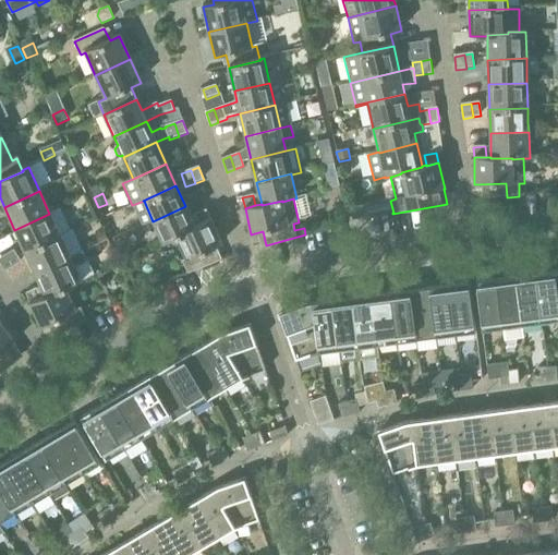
[(195,227),(185,206),(153,221),(164,244),(176,239),(177,238),(177,237),(195,228),(195,227)]
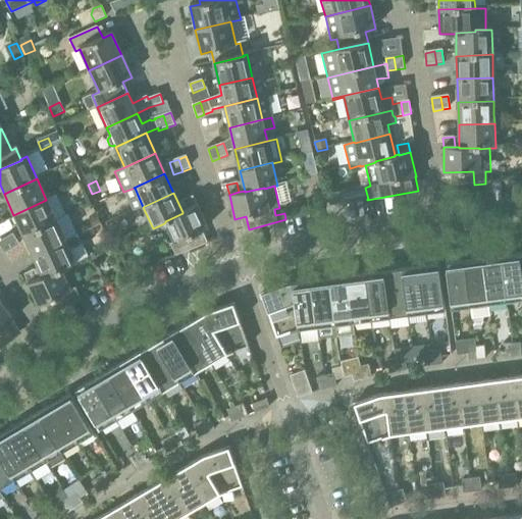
[(188,209),(197,205),(193,197),(184,201),(188,209)]
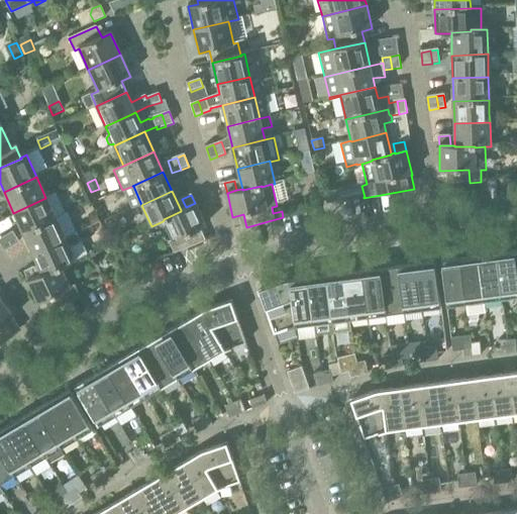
[(13,213),(23,234),(56,219),(45,198),(13,213)]
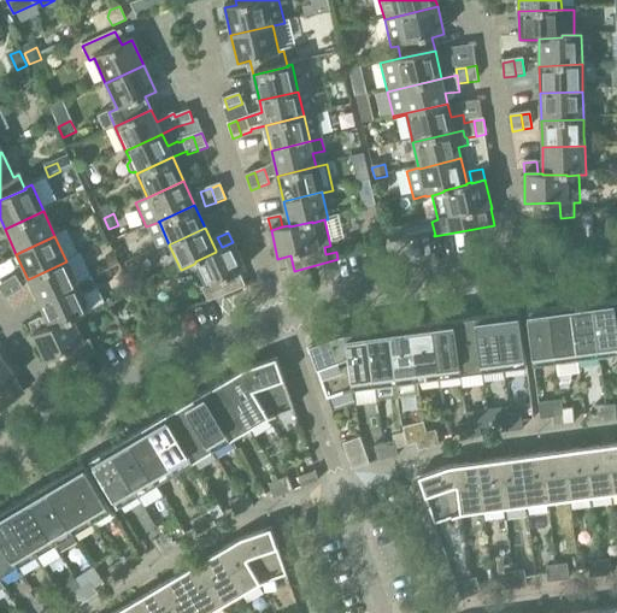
[(233,242),(222,247),(216,251),(216,252),(195,261),(195,263),(194,264),(205,287),(201,289),(207,304),(225,295),(219,282),(245,270),(233,242)]
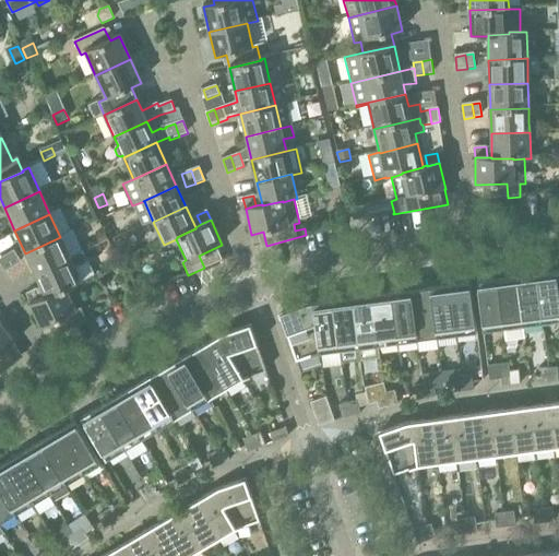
[(104,234),(97,236),(100,244),(107,240),(104,234)]
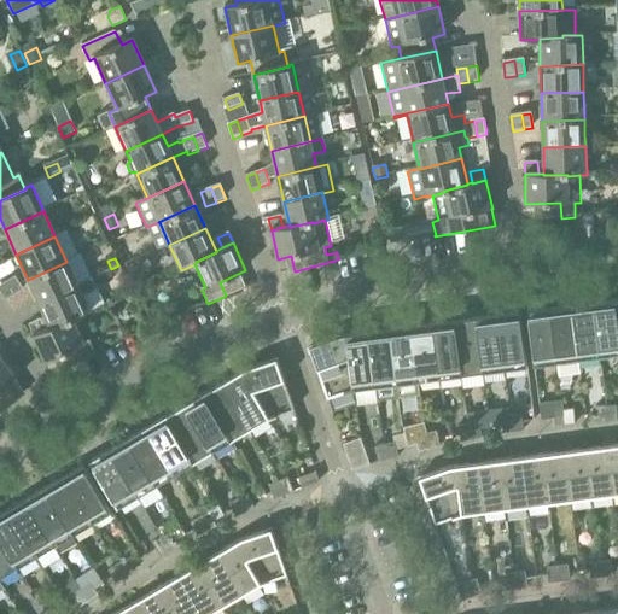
[(28,280),(39,304),(79,286),(66,262),(28,280)]
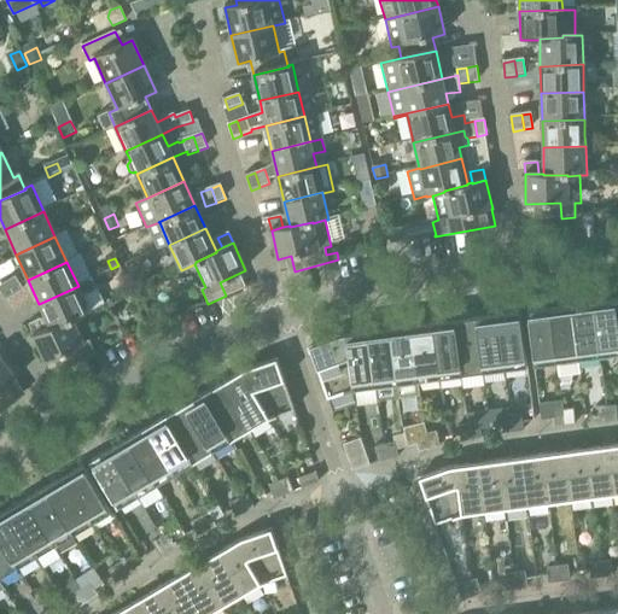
[(16,278),(7,282),(15,296),(23,291),(16,278)]
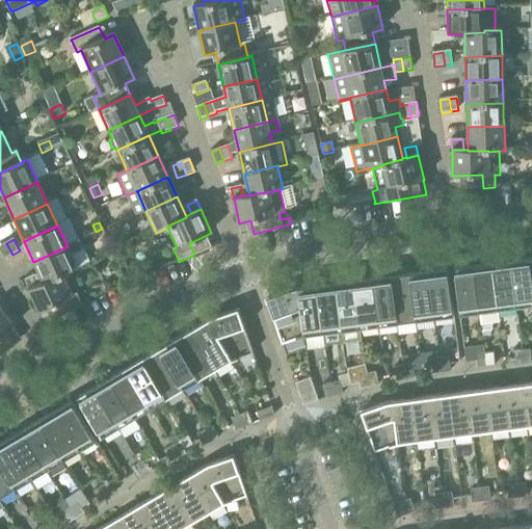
[(68,246),(33,262),(43,282),(44,284),(63,274),(64,275),(78,269),(72,256),(82,250),(78,241),(68,246)]
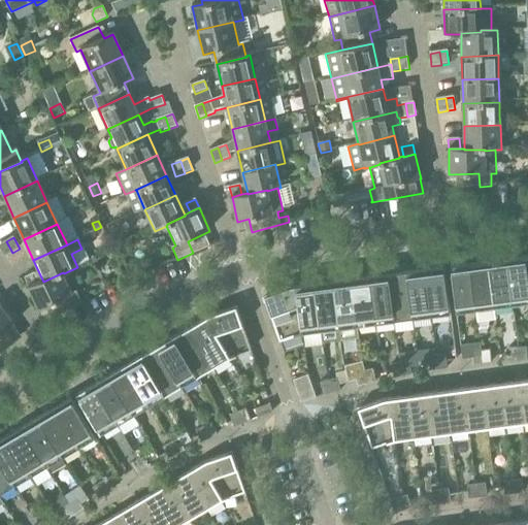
[(0,249),(5,257),(12,253),(6,241),(0,244),(0,249)]
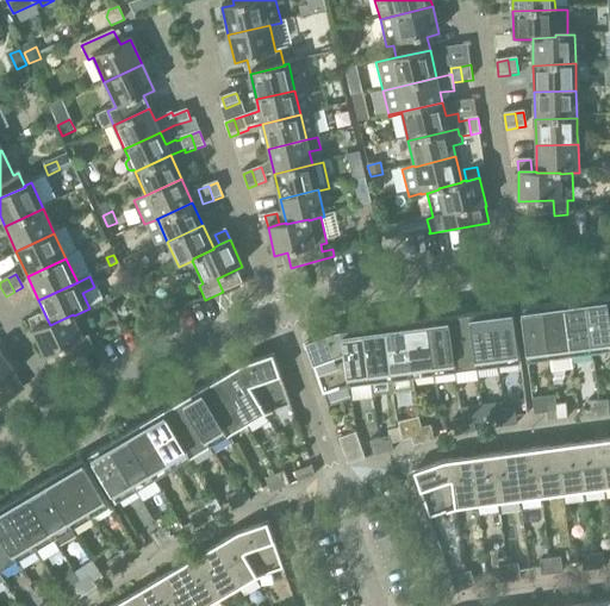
[(592,354),(609,350),(609,320),(607,298),(586,300),(592,354)]
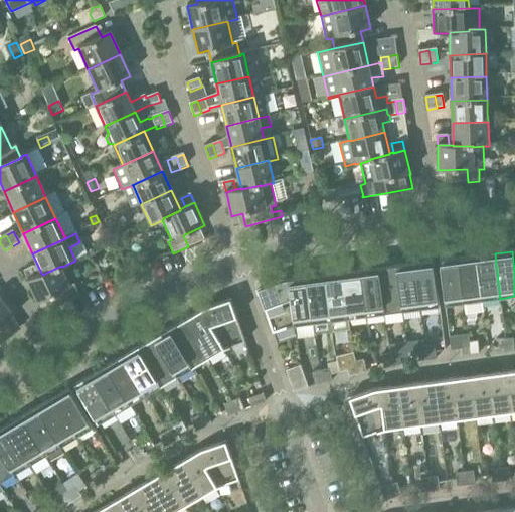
[(500,299),(495,253),(477,256),(482,301),(500,299)]
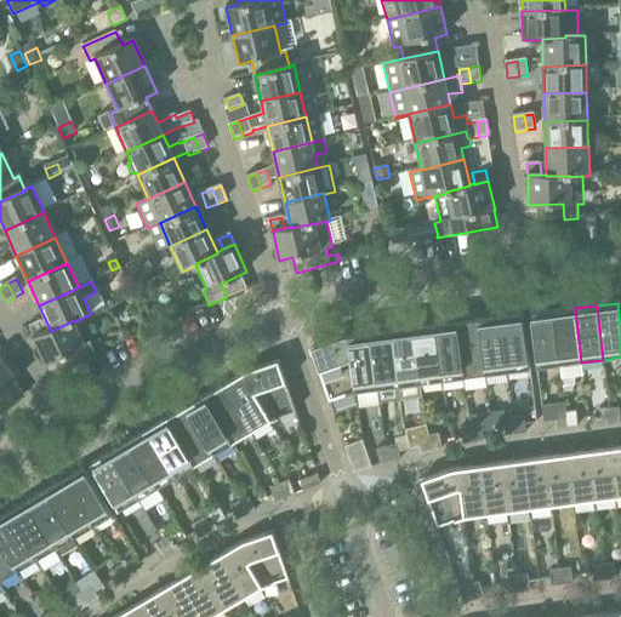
[(581,363),(575,308),(553,312),(560,366),(559,366),(562,378),(582,376),(581,363)]
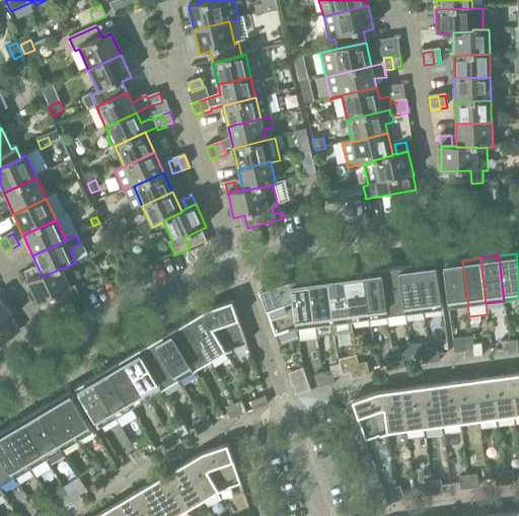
[(468,306),(462,261),(442,263),(448,308),(467,306),(468,306)]
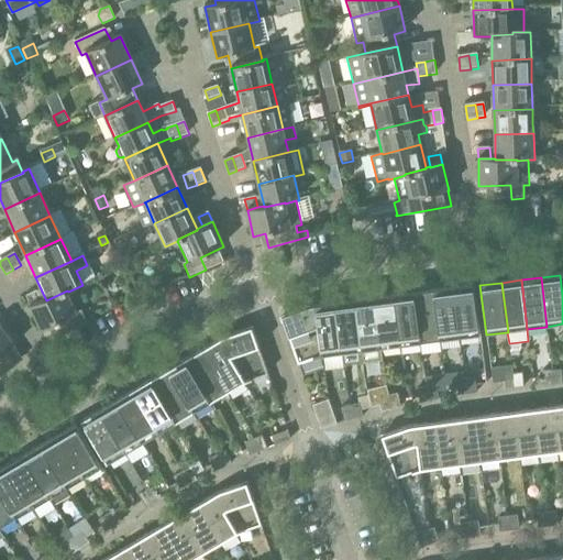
[(479,336),(473,286),(453,288),(460,338),(479,336)]
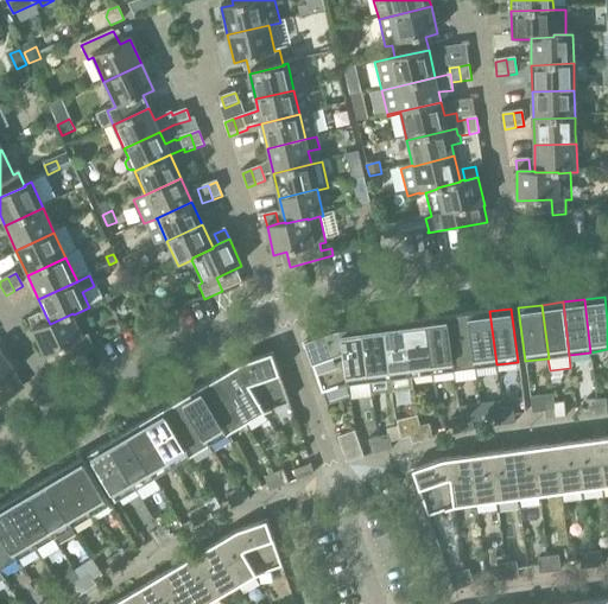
[(475,368),(496,364),(489,311),(468,315),(475,368)]
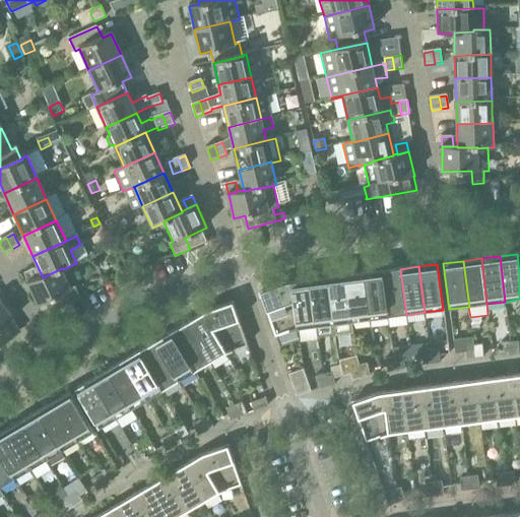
[(42,275),(37,278),(28,282),(39,305),(65,293),(70,305),(80,300),(75,287),(71,289),(62,269),(63,269),(62,268),(43,277),(42,275)]
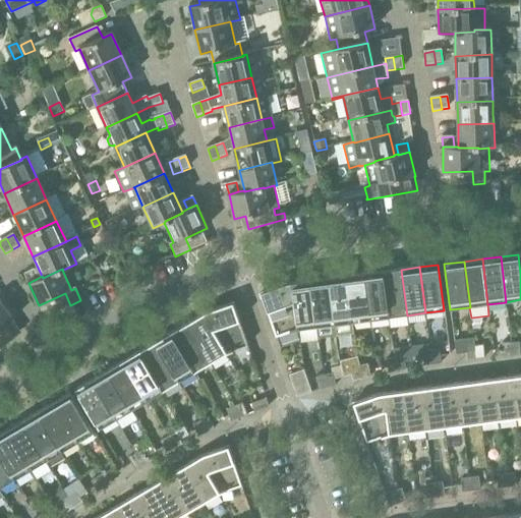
[(37,279),(34,270),(24,275),(29,283),(37,279)]
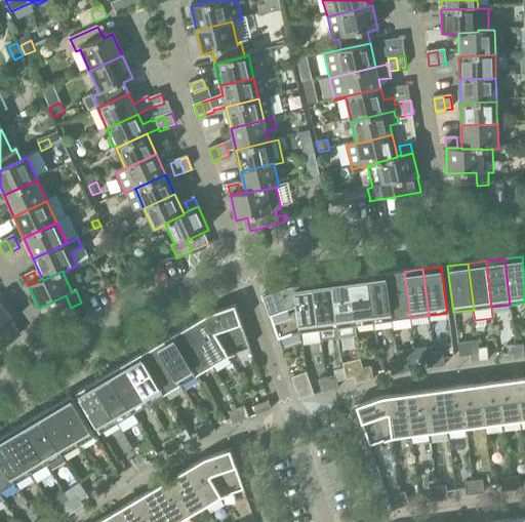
[(404,272),(386,274),(392,320),(410,318),(404,272)]
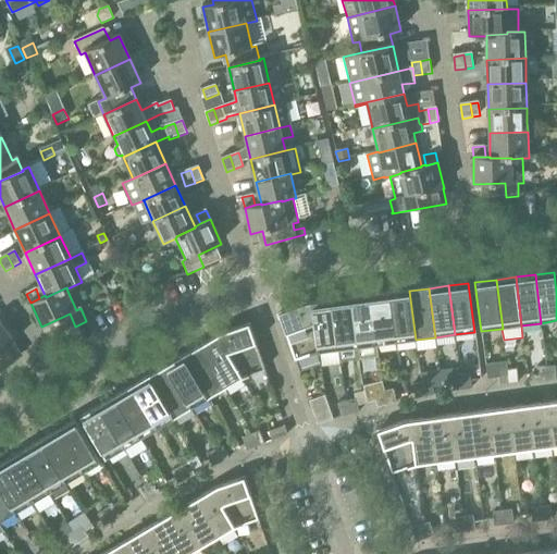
[(409,291),(390,294),(396,342),(416,340),(409,291)]
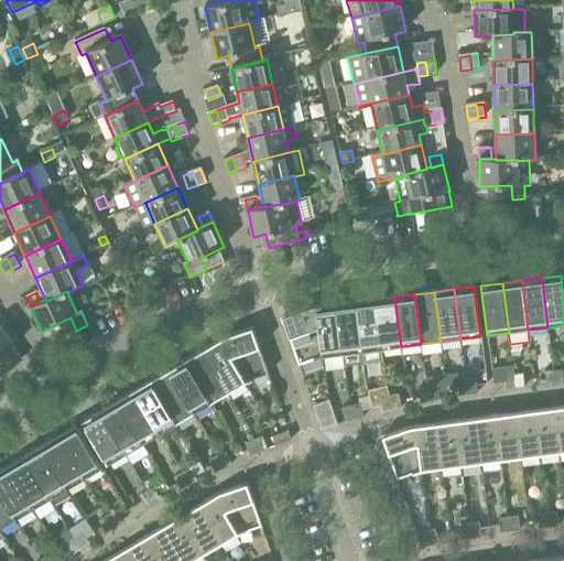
[(394,298),(375,300),(381,349),(401,346),(394,298)]
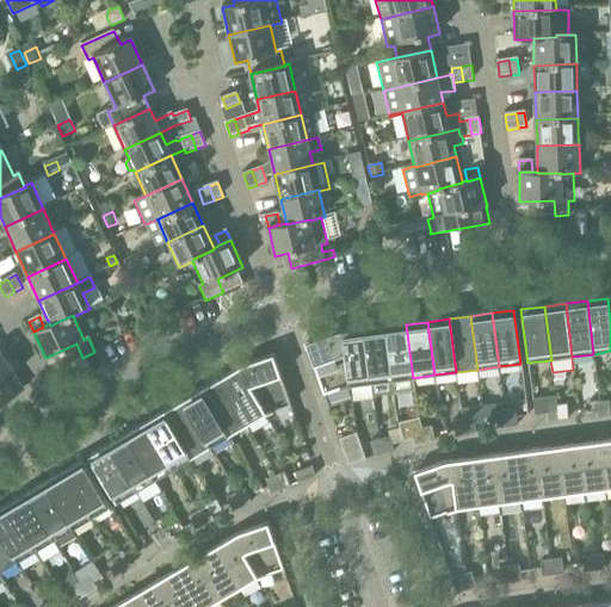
[(406,324),(386,327),(392,381),(413,378),(406,324)]
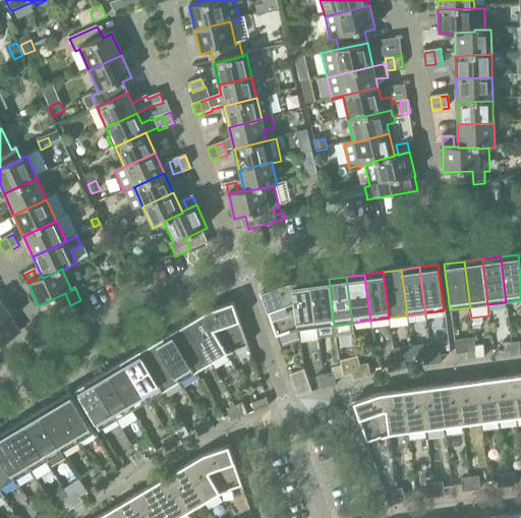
[(329,279),(310,282),(315,328),(334,325),(329,279)]
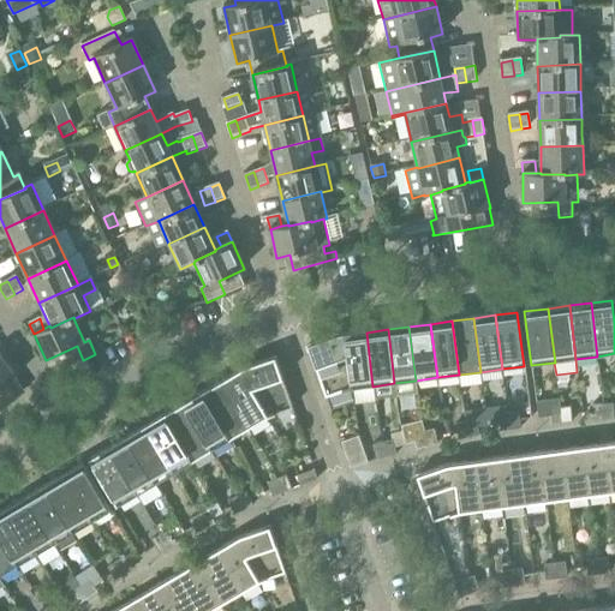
[(366,333),(345,335),(352,389),(372,387),(366,333)]
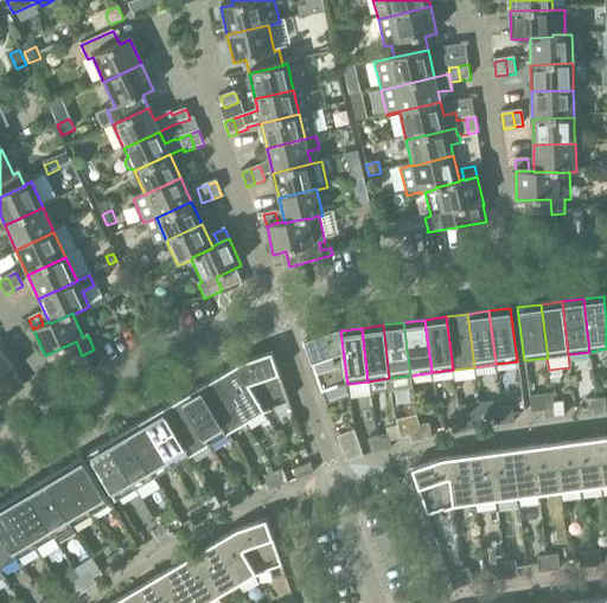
[(347,384),(340,331),(338,331),(332,332),(304,342),(321,392),(346,384),(347,384)]
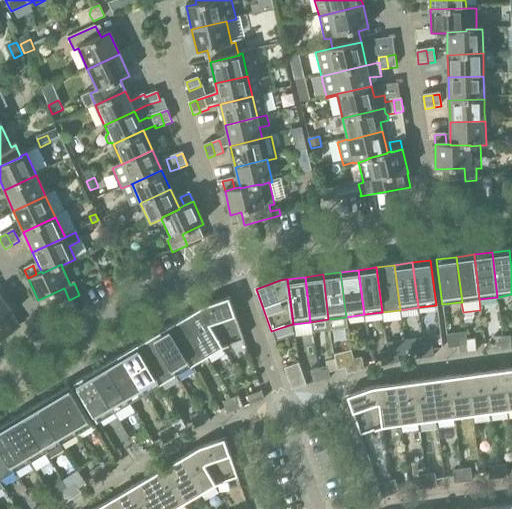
[(0,325),(14,315),(0,296),(0,325)]
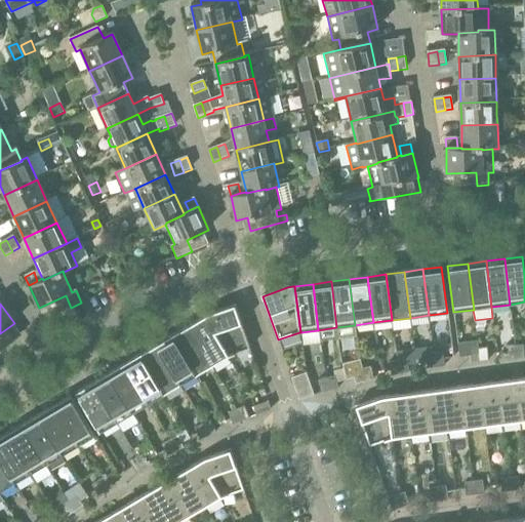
[(250,350),(235,306),(209,315),(204,318),(228,357),(229,357),(250,350)]
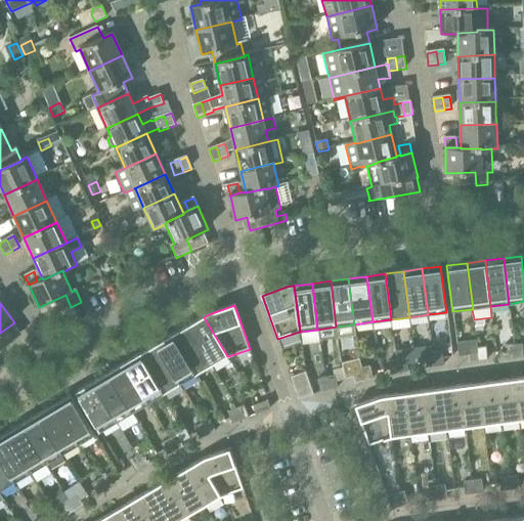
[(212,365),(227,356),(204,317),(188,326),(212,365)]
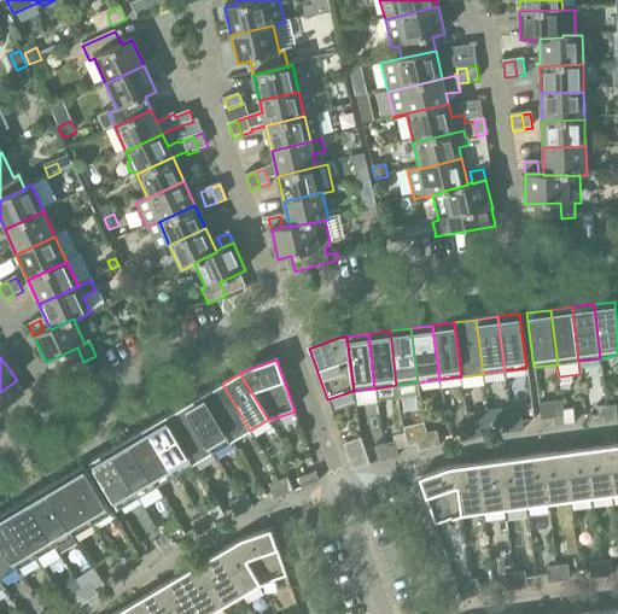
[(222,384),(204,396),(231,443),(250,431),(222,384)]
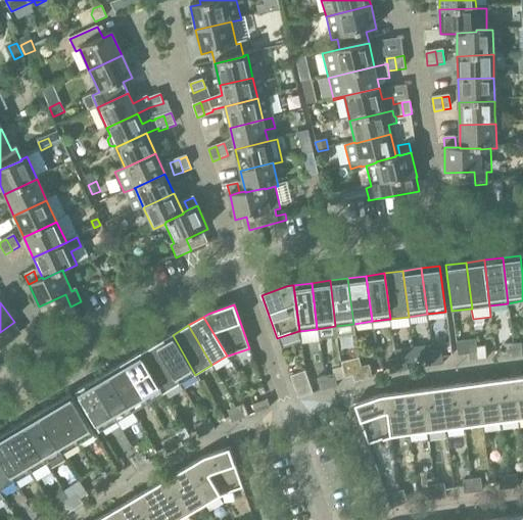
[(180,384),(195,375),(173,335),(156,344),(180,384)]
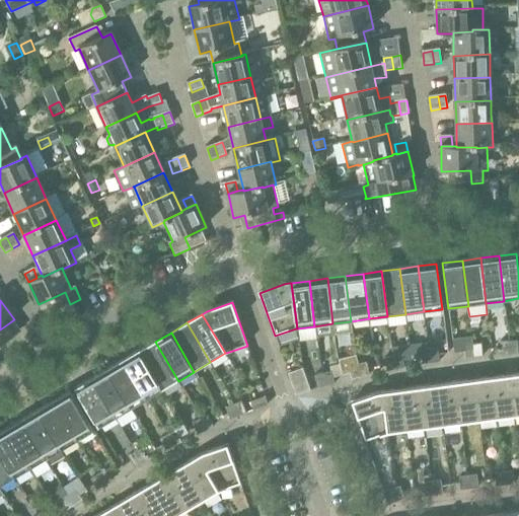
[(473,346),(472,338),(452,341),(454,354),(464,353),(465,360),(474,359),(473,346)]
